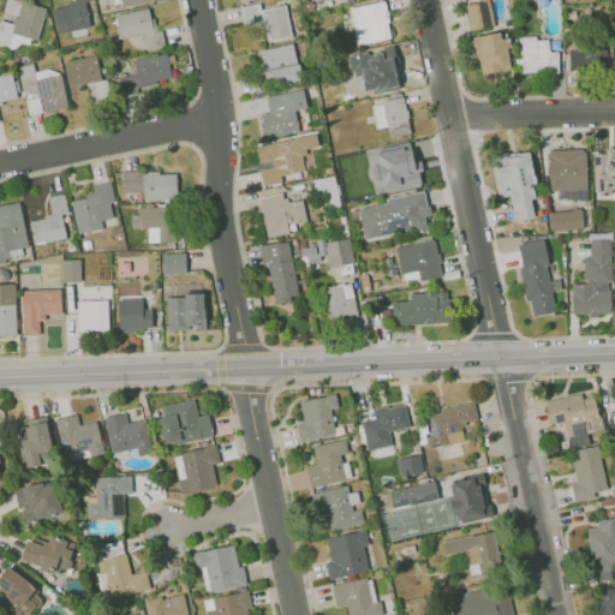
[(45,6),(16,0),(4,0),(3,12),(13,15),(11,22),(0,19),(0,42),(27,49),(29,37),(37,40),(45,6)]
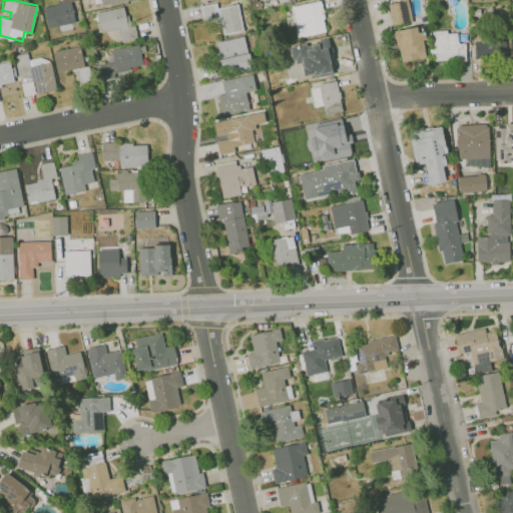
[(75,22),(70,1),(75,0),(60,0),(61,3),(42,6),(47,28),(75,22)]
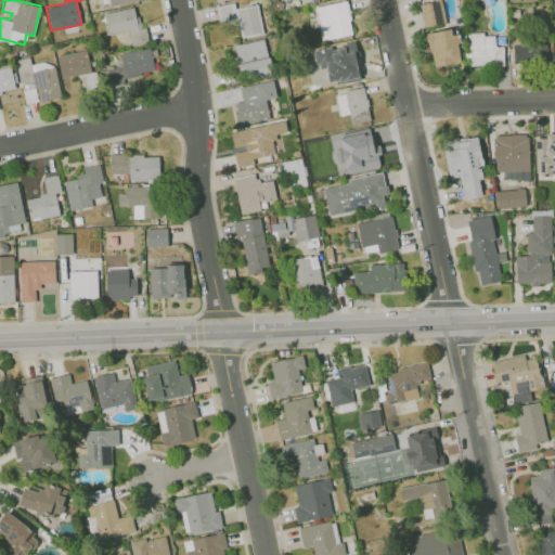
[(352,34),(346,0),(314,5),(321,40),(352,34)]
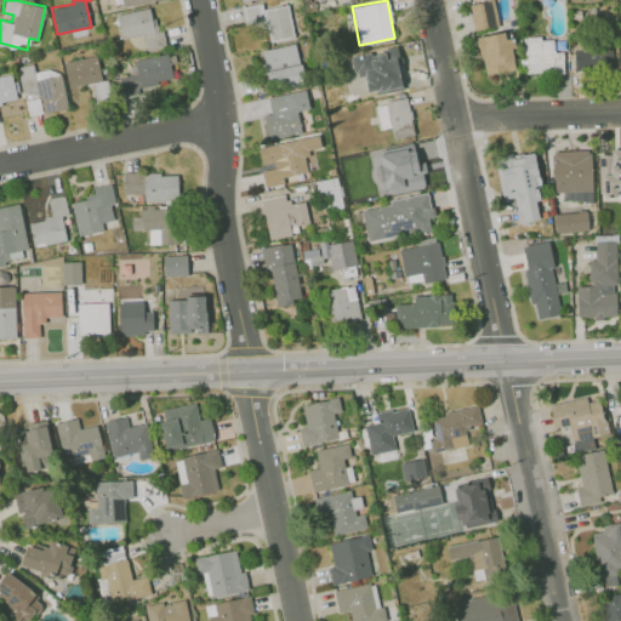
[(499,26),(493,0),(480,0),(468,3),(474,30),(499,26)]
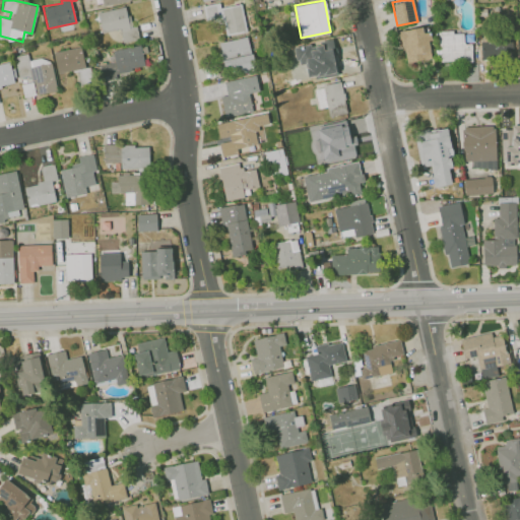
[(224,36),(246,33),(242,4),(219,7),(219,3),(203,5),(205,20),(222,17),(224,36)]
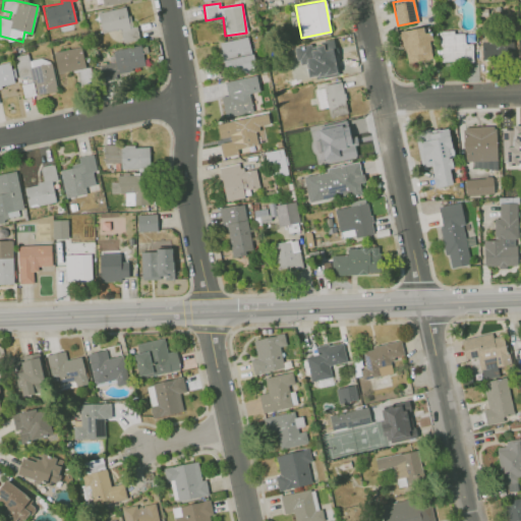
[(97,11),(101,32),(120,29),(122,42),(138,39),(136,25),(128,26),(125,6),(97,11)]
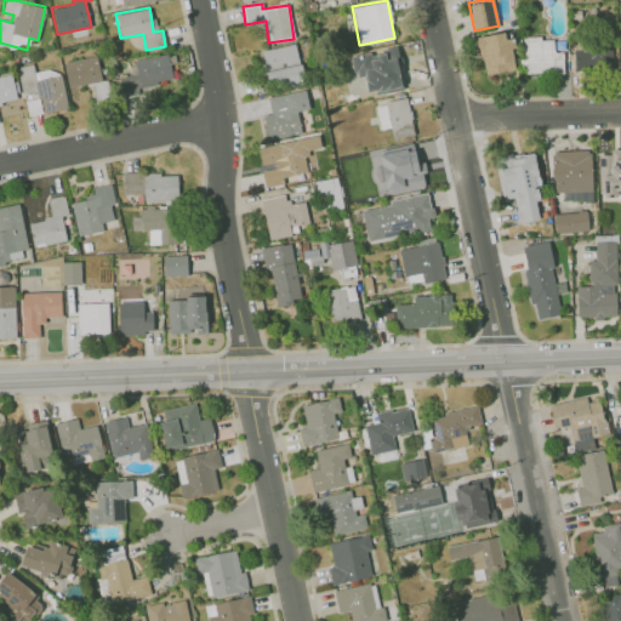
[(514,69),(508,30),(477,36),(483,74),(514,69)]
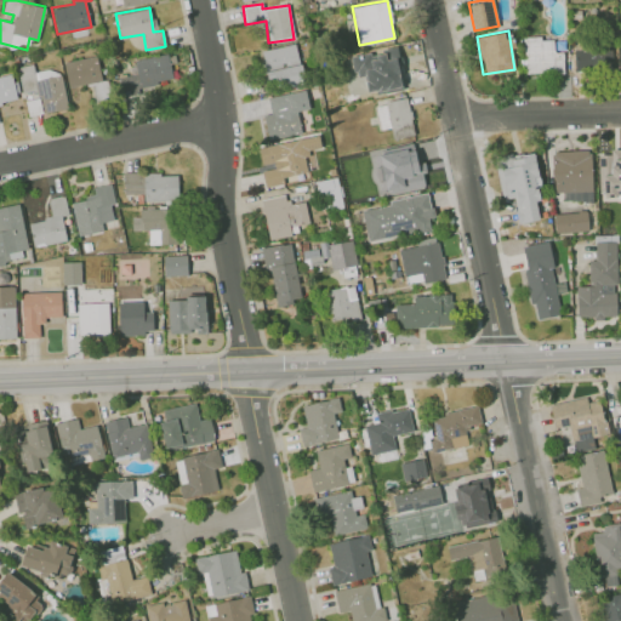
[(267,86),(302,81),(297,45),(262,50),(267,86)]
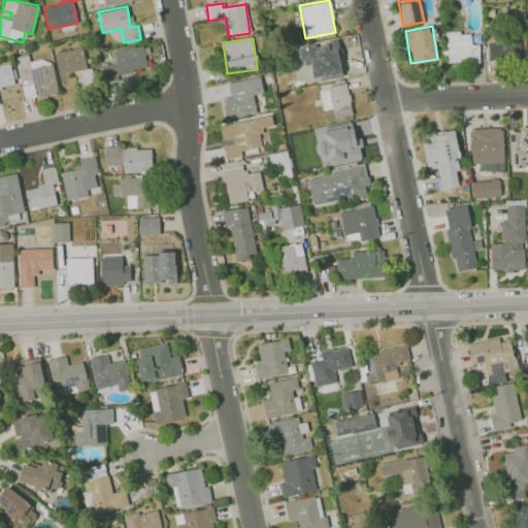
[(488,39),(489,61),(520,60),(520,38),(488,39)]
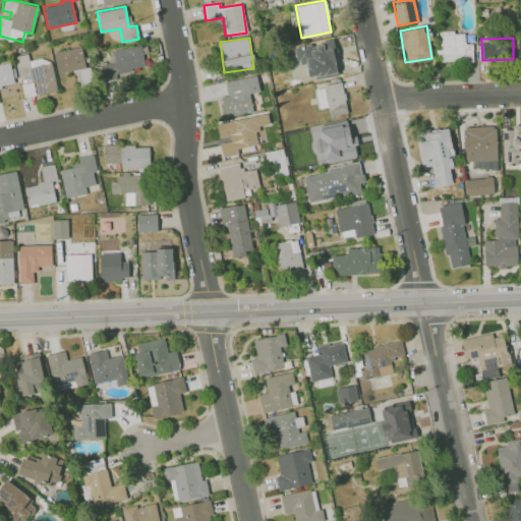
[(315,54),(306,55),(310,77),(339,72),(333,41),(313,45),(315,54)]
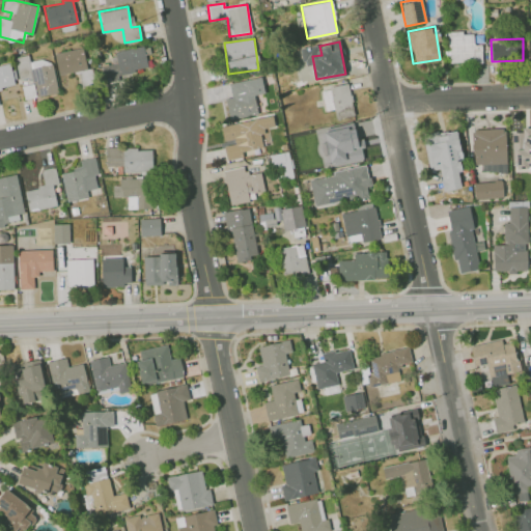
[(114,51),(116,62),(101,65),(103,82),(135,78),(133,70),(148,66),(145,46),(114,51)]
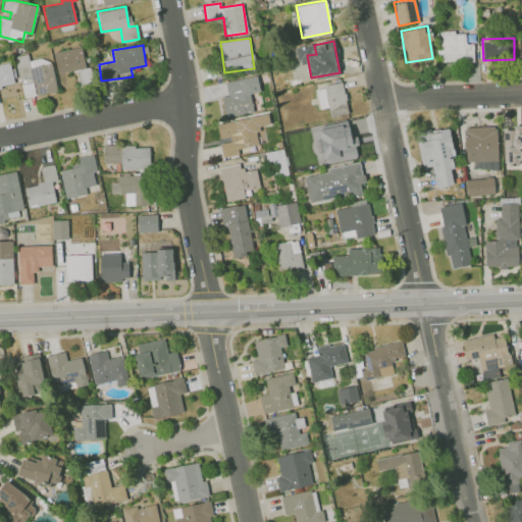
[(57,73),(85,67),(81,46),(53,52),(57,73)]
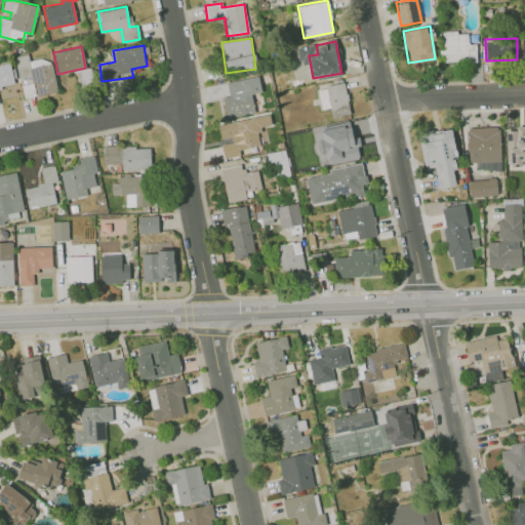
[(34,95),(56,91),(50,57),(28,62),(27,54),(14,56),(18,78),(31,76),(34,95)]
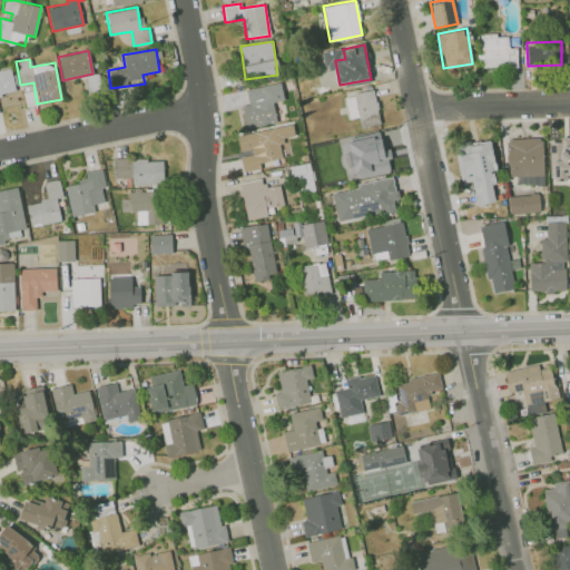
[(0,94),(15,91),(10,67),(0,68),(0,94)]
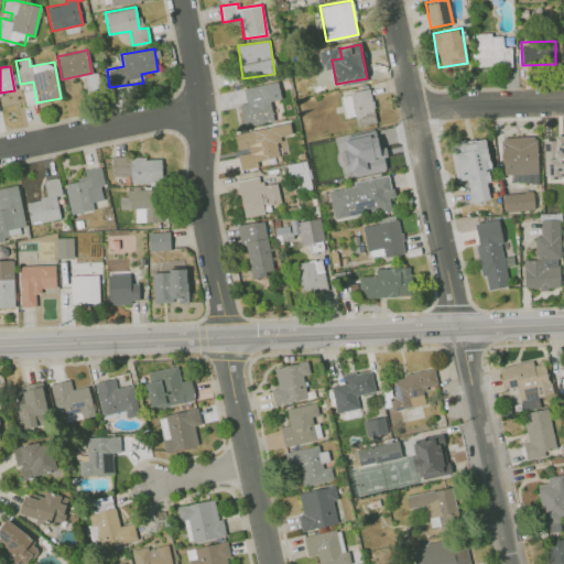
[(273,120),(269,100),(280,99),(277,83),(242,89),(245,104),(239,105),(242,126),(273,120)]
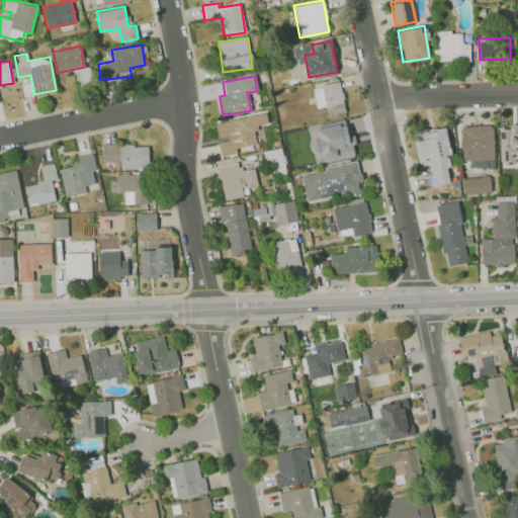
[(325,106),(327,115),(345,112),(339,81),(313,86),(317,107),(325,106)]
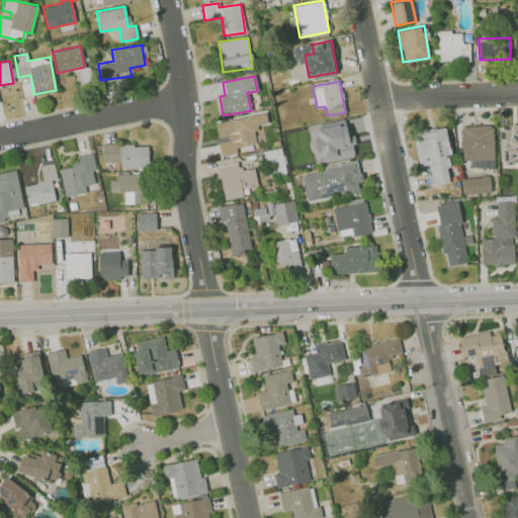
[(214,121),(218,141),(221,157),(238,154),(236,148),(257,144),(254,125),(267,123),(266,113),(214,121)]
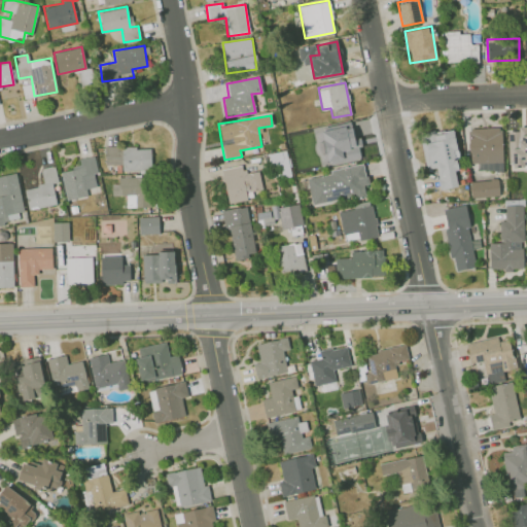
[(336,127),(338,137),(329,139),(332,152),(342,150),(344,159),(361,154),(354,123),(336,127)]
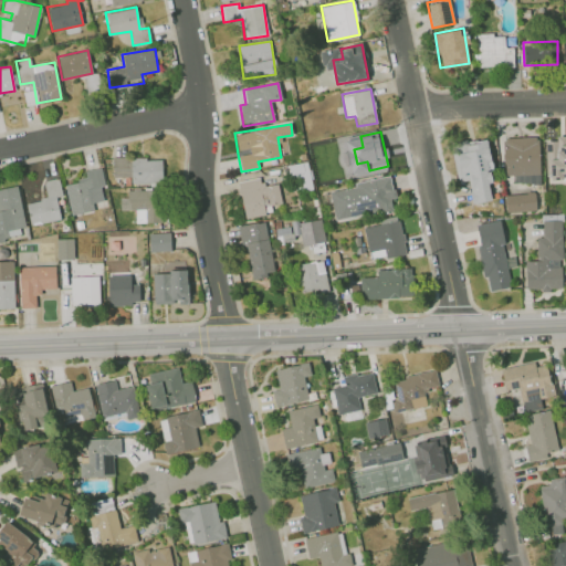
[(538,174),(538,136),(503,137),(503,174),(538,174)]
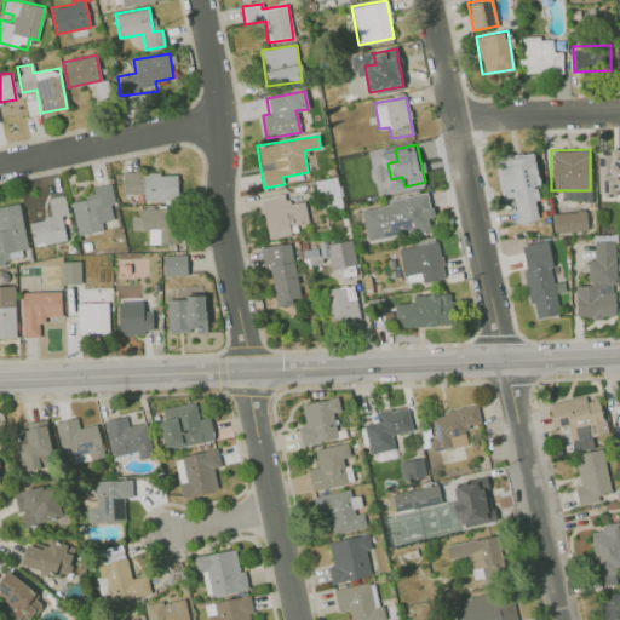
[(597,193),(619,193),(619,149),(608,149),(608,153),(597,153),(597,193)]
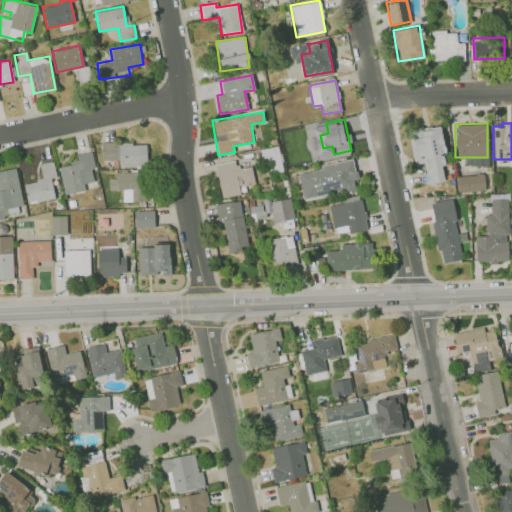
[(444,181),(441,165),(446,164),(439,124),(407,129),(412,160),(423,158),(427,183),(444,181)]
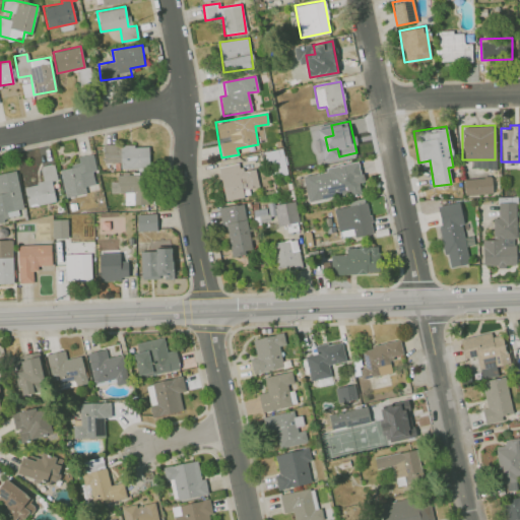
[(149,168),(148,145),(120,146),(121,168),(149,168)]
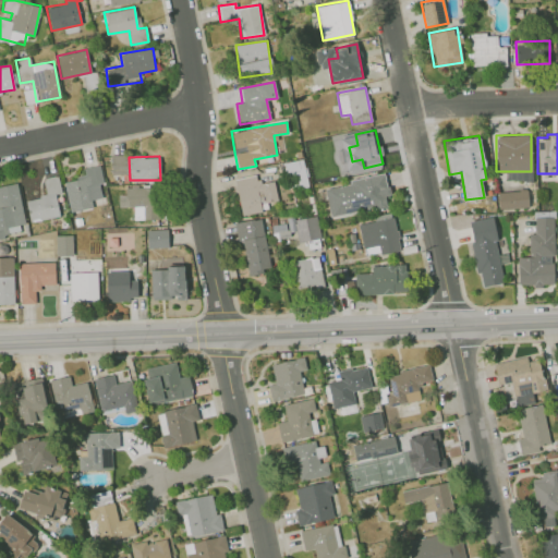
[(63,180),(69,211),(92,207),(88,185),(102,182),(99,165),(84,167),(86,176),(63,180)]
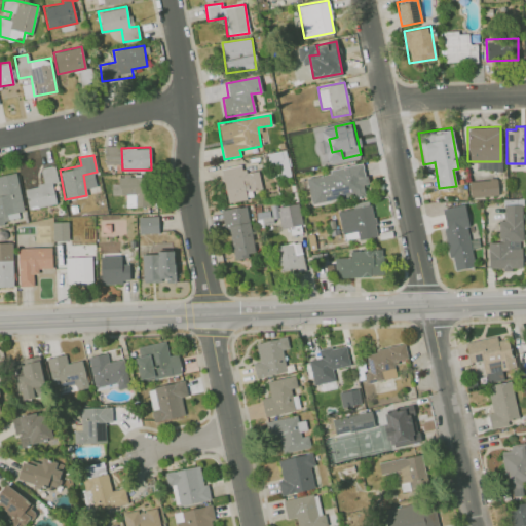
[(227,202),(246,199),(245,192),(261,188),(257,170),(243,173),(241,163),(220,168),(227,202)]
